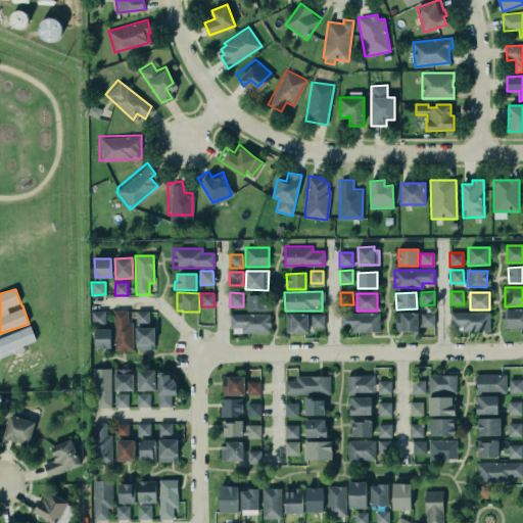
[(248,295),(267,295),(267,302),(269,302),(269,311),(248,311),(248,295)]
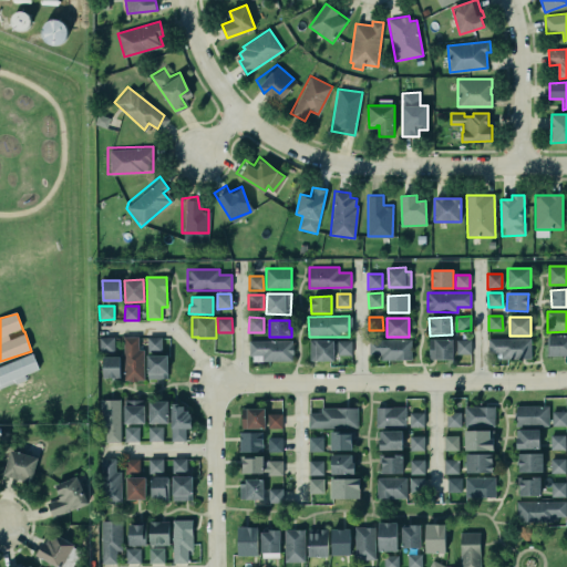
[(566,356),(566,334),(547,336),(547,356),(566,356)]
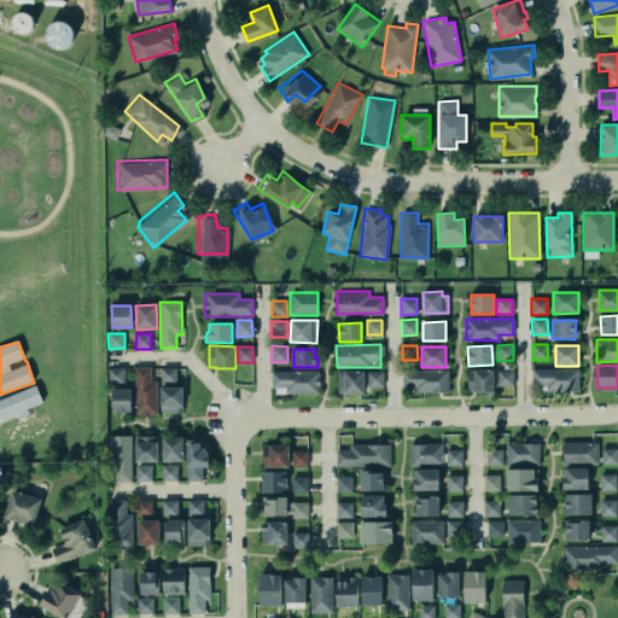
[(151,366),(151,380),(156,380),(157,413),(150,413),(150,414),(145,415),(140,414),(140,413),(135,413),(135,367),(151,366)]
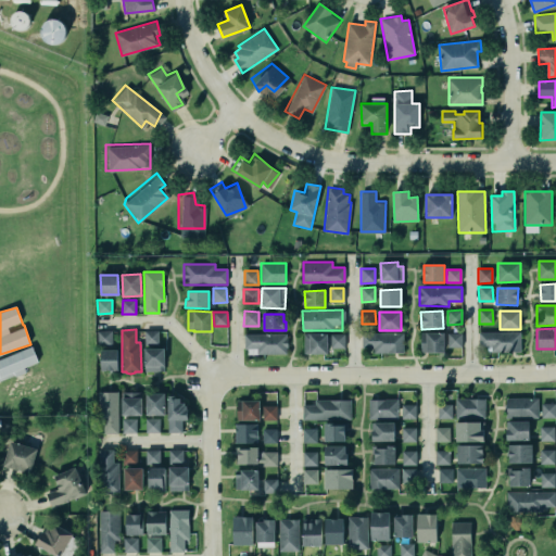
[(159,329),(159,343),(144,344),(144,330),(159,329)]
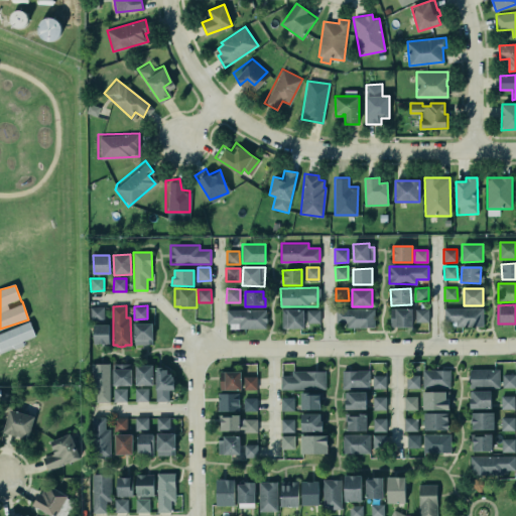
[(91,319),(104,319),(104,306),(91,307),(91,319)]
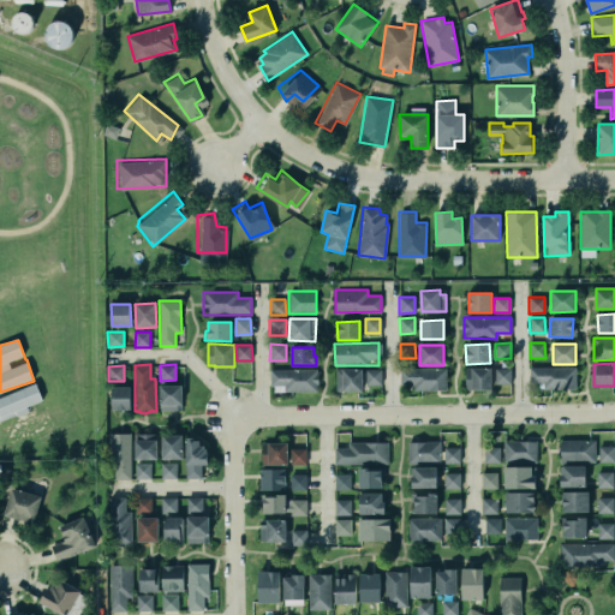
[(401,366),(447,369),(446,390),(400,389),(401,366)]
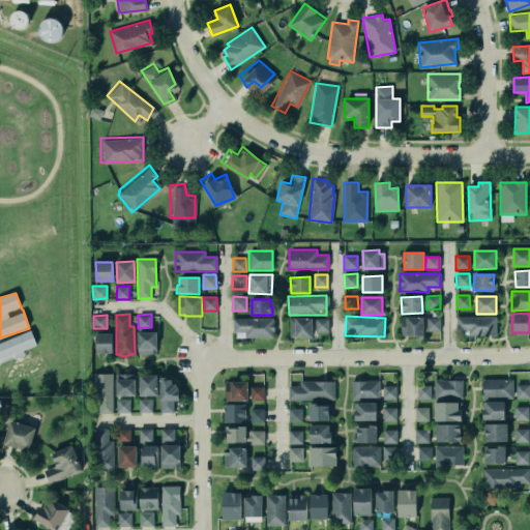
[(401,316),(402,326),(402,335),(407,334),(407,336),(416,336),(423,335),(423,317),(407,317),(407,316),(401,316)]
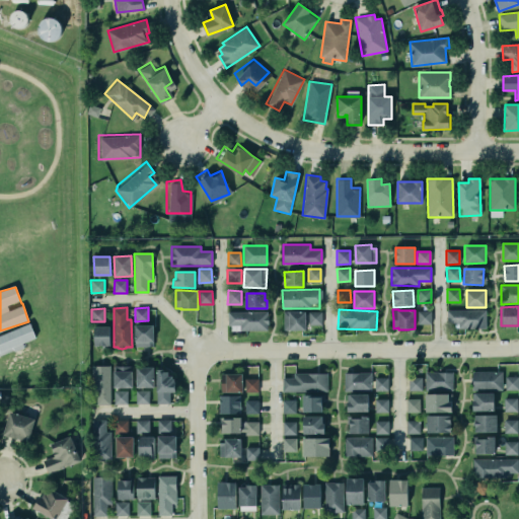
[(284,310),(283,329),(289,329),(305,330),(305,311),(289,311),(288,310),(284,310)]
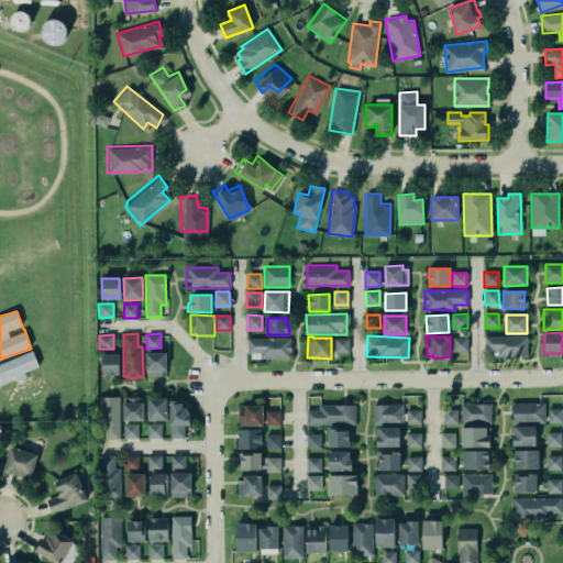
[(453,337),(453,351),(468,351),(467,337),(453,337)]
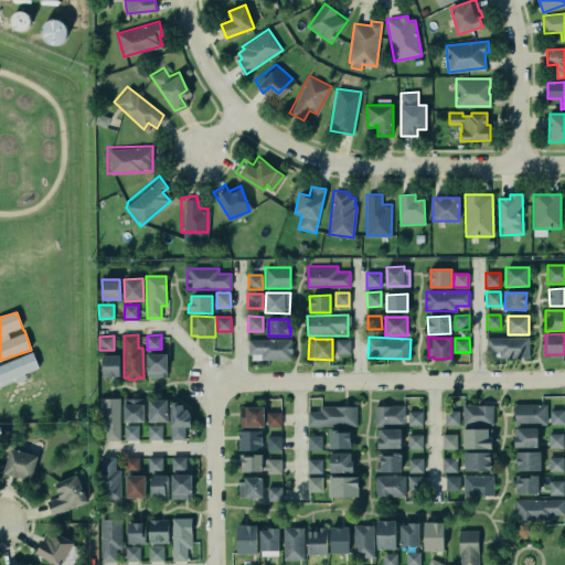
[(486,338),(486,352),(499,352),(499,359),(529,358),(529,338),(486,338)]
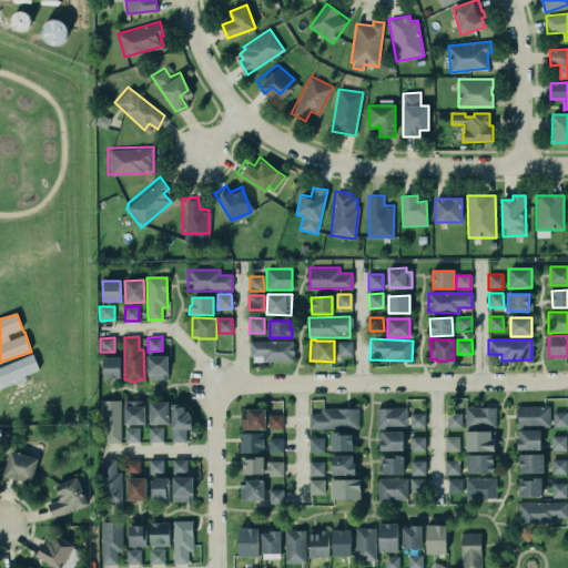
[(294,361),(293,341),(249,342),(250,356),(263,356),(263,362),(294,361)]
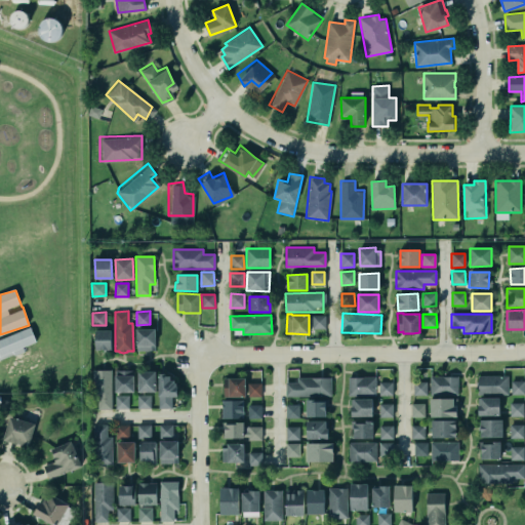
[(312,329),(325,328),(325,315),(312,315),(312,329)]
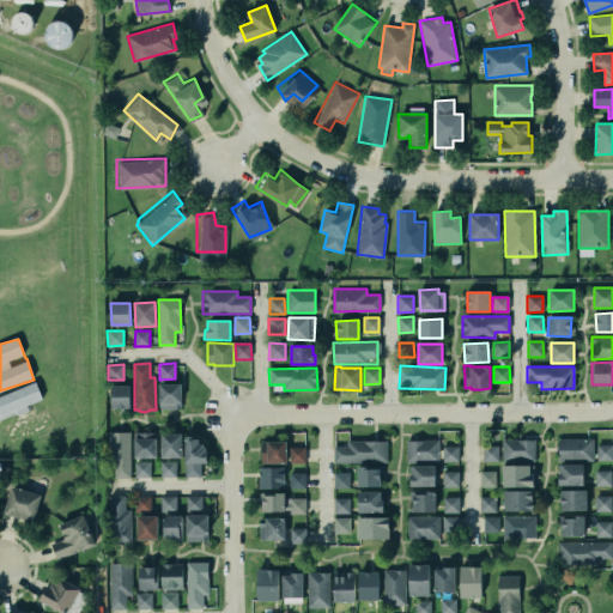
[(29,411),(26,405),(42,399),(35,382),(0,395),(0,417),(16,411),(17,414),(29,411)]
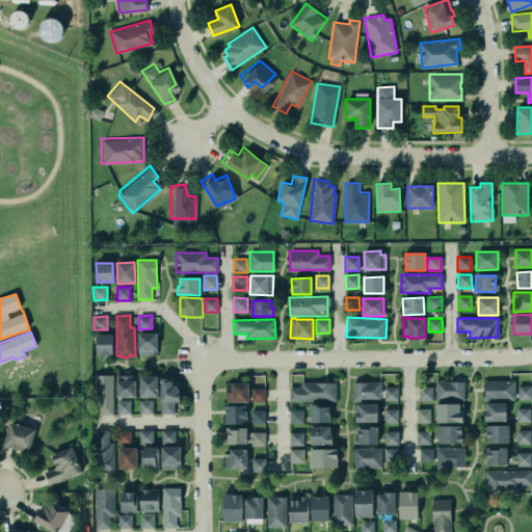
[(157,354),(154,354),(151,354),(138,354),(138,334),(157,334),(157,354)]
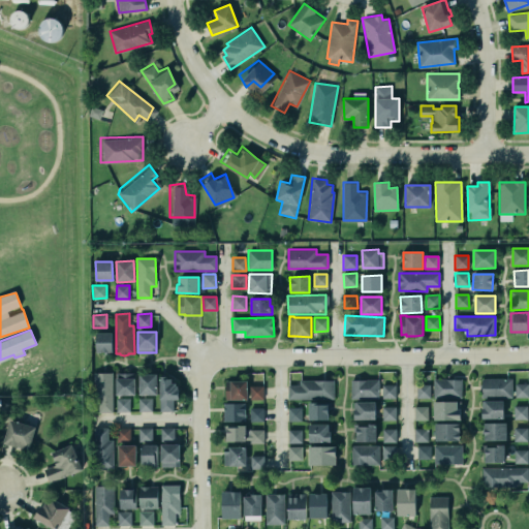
[(96,333),(96,353),(113,352),(112,333),(96,333)]
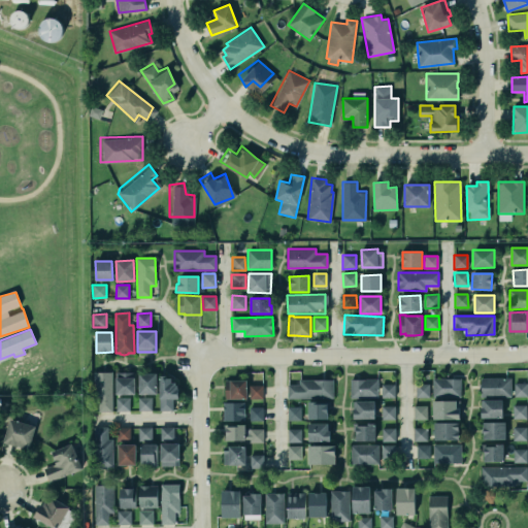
[(93,372),(93,398),(98,398),(98,411),(111,411),(112,372),(93,372)]
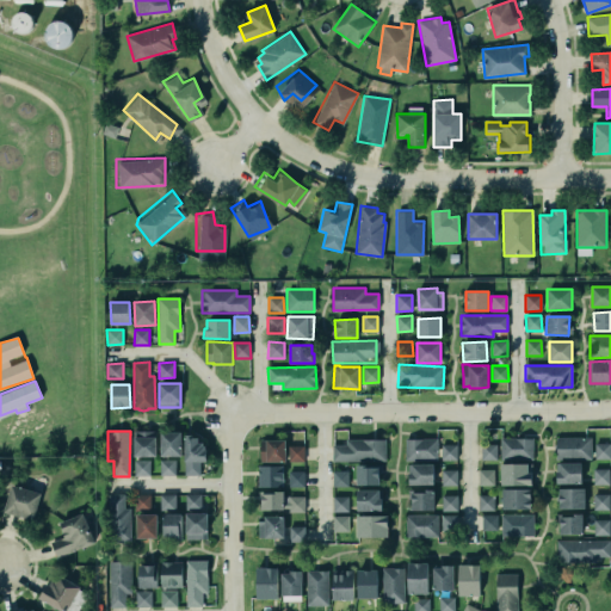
[(155,456),(155,431),(134,431),(134,457),(155,456)]
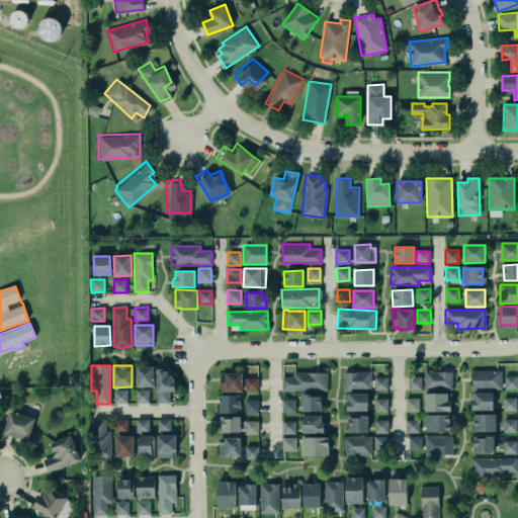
[(137,386),(154,386),(153,366),(136,366),(137,386)]
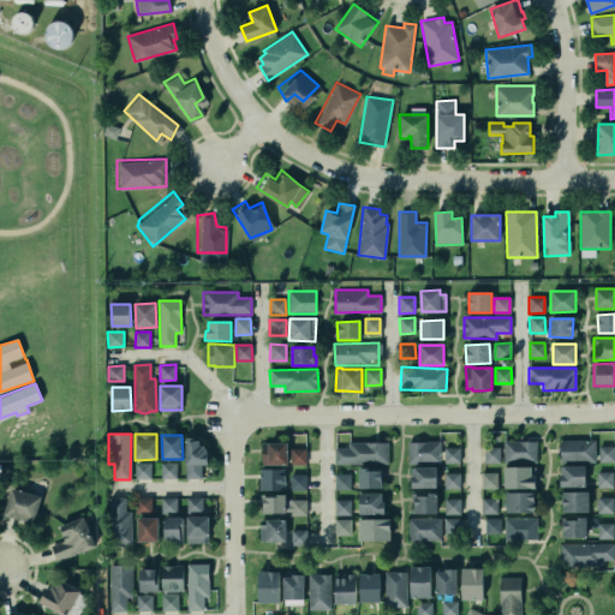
[(185,478),(201,478),(201,465),(207,465),(208,447),(197,446),(197,439),(186,439),(185,478)]
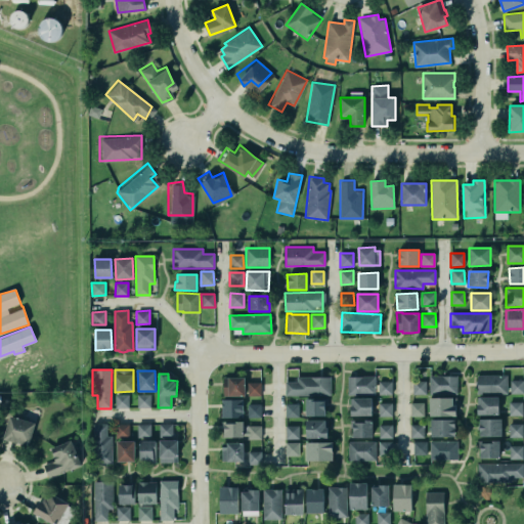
[(507,375),(477,376),(477,393),(507,393),(507,375)]
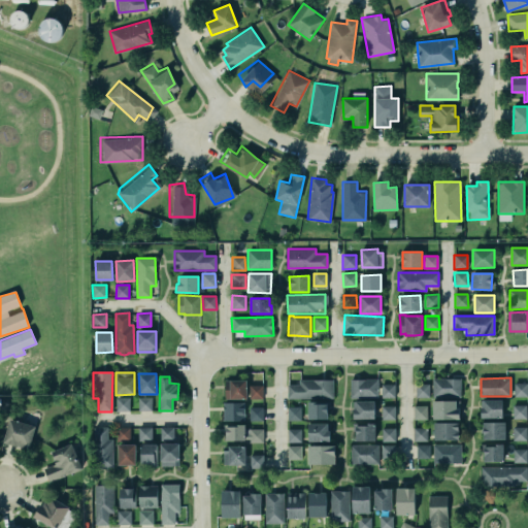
[(299,378),(333,378),(333,398),(287,398),(287,384),(299,384),(299,378)]
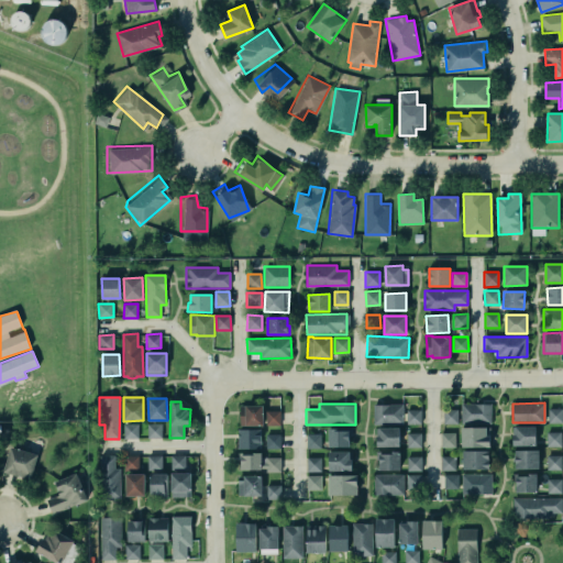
[(373,405),(373,423),(404,423),(403,404),(373,405)]
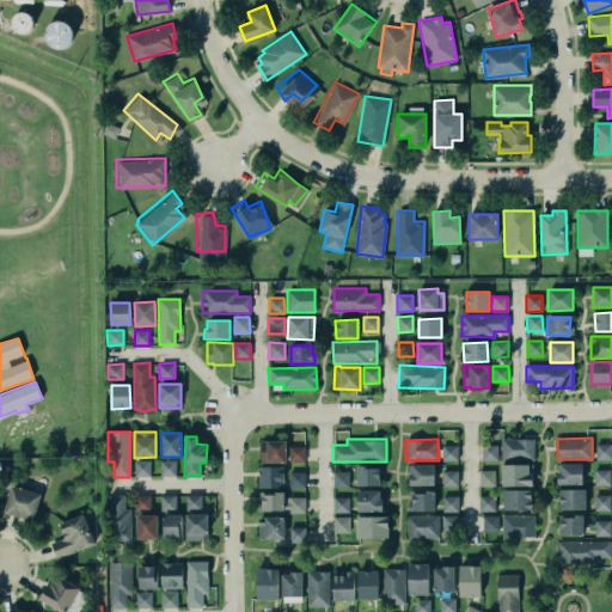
[(502,439),(502,460),(534,460),(534,439),(502,439)]
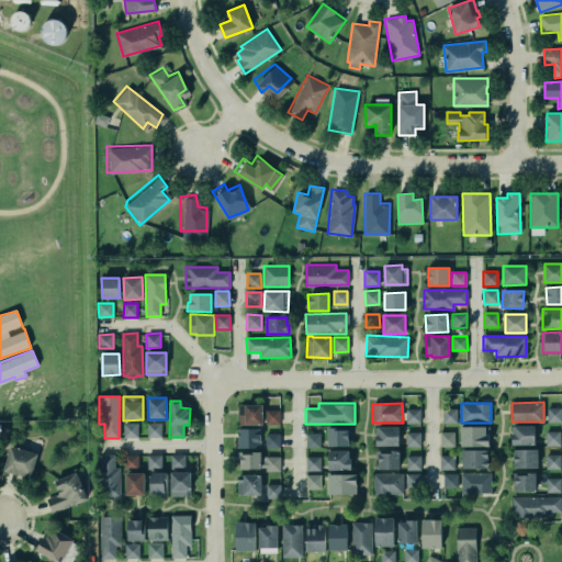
[(262,425),(262,404),(239,405),(240,425),(262,425)]
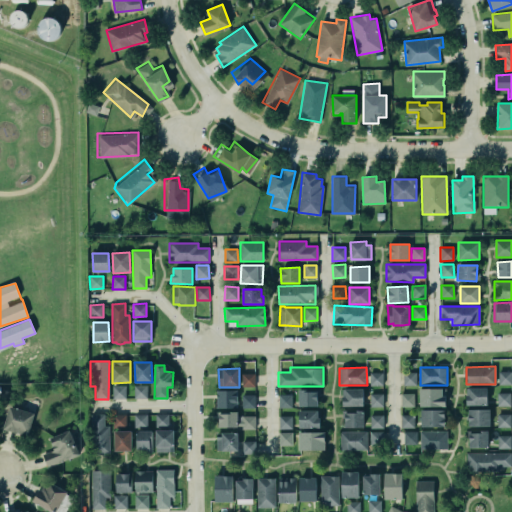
[(511,384),(511,371),(498,372),(499,385),(511,384)]
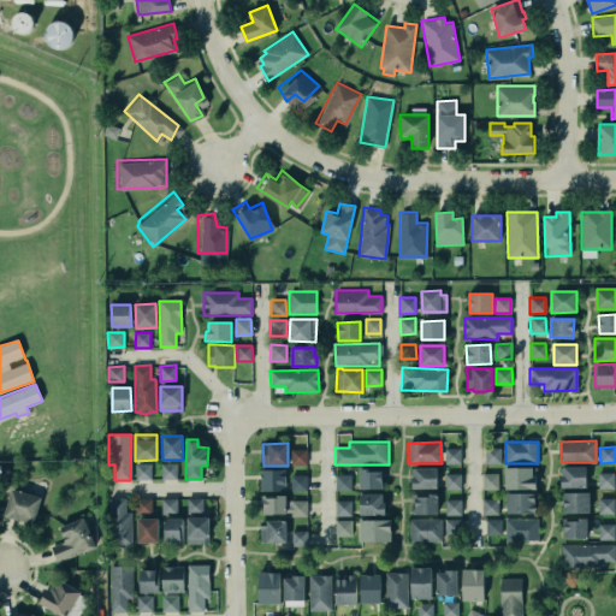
[(460,465),(461,449),(445,448),(445,465),(460,465)]
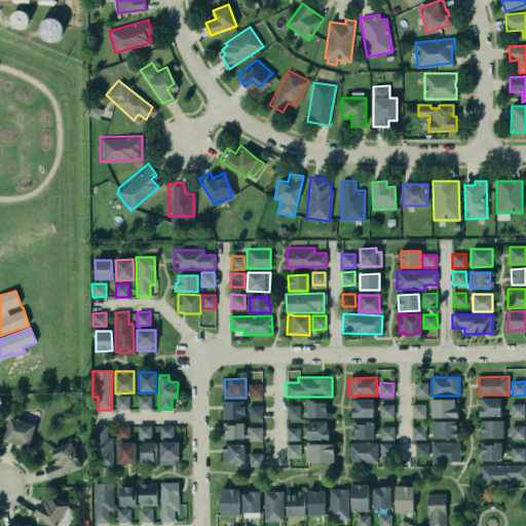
[(414,382),(414,396),(427,396),(427,382),(414,382)]
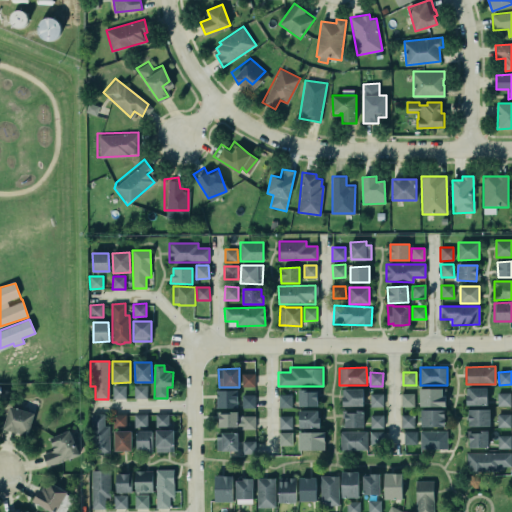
[(254,374),(242,373),(242,386),(254,387),(254,374)]
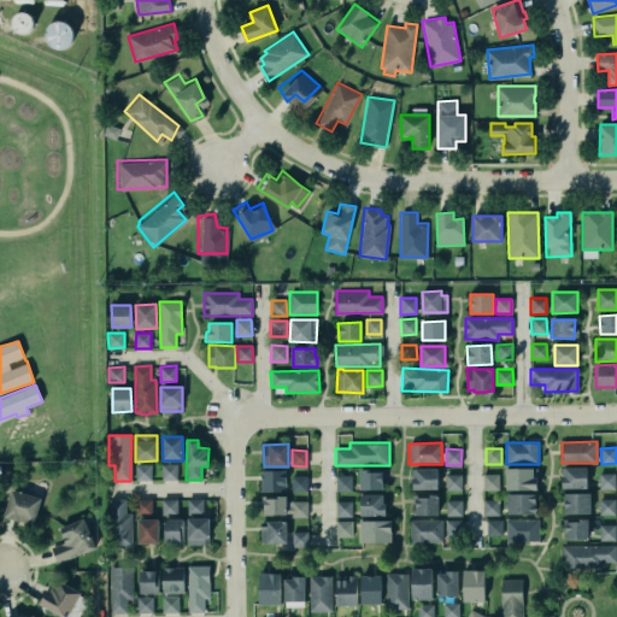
[(151,480),(151,465),(135,464),(135,480),(151,480)]
